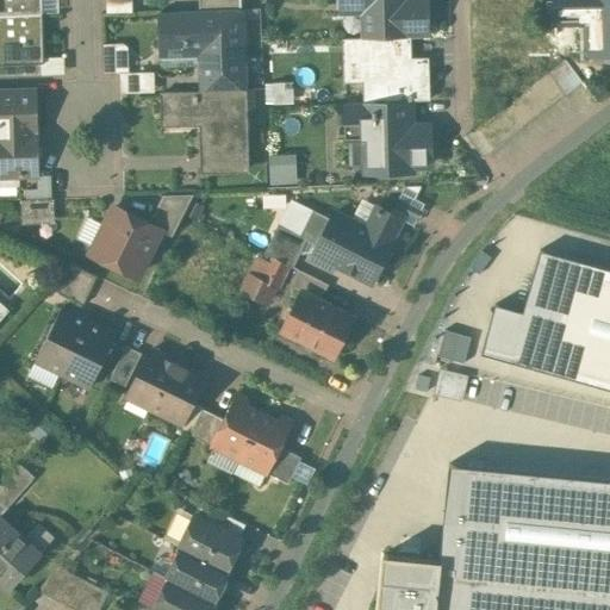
[(0,0),(0,14),(38,13),(38,0),(0,0)]
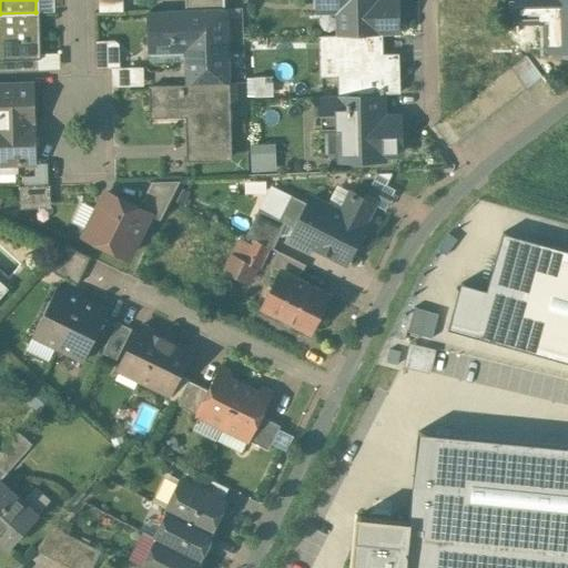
[(223,9),(222,0),(185,0),(186,10),(223,9)]
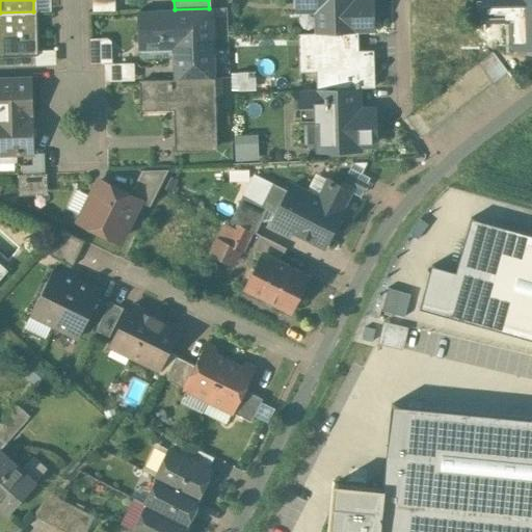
[(298,0),(298,6),(319,6),(320,32),(355,32),(370,31),(369,0),(298,0)]
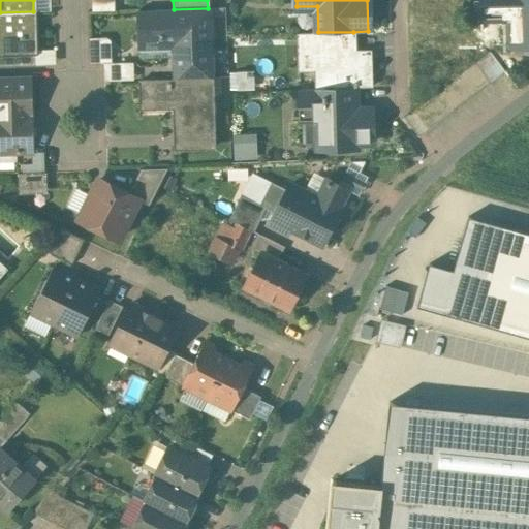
[(528,0),(478,0),(479,11),(509,10),(510,48),(528,47),(528,0)]
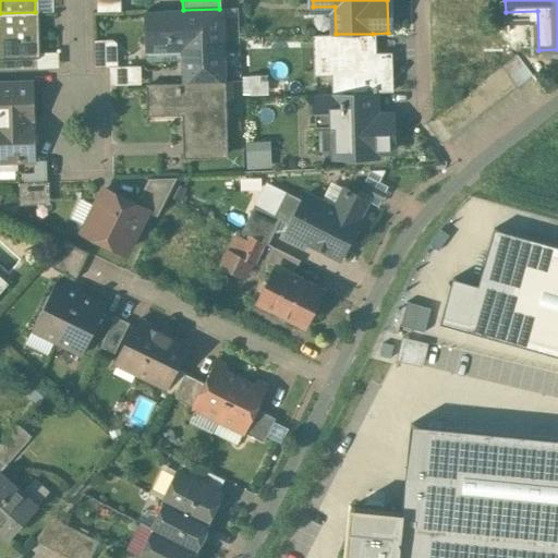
[(219,9),(183,10),(146,11),(147,44),(183,43),(184,70),(221,69),(222,69),(220,9),(219,9)]
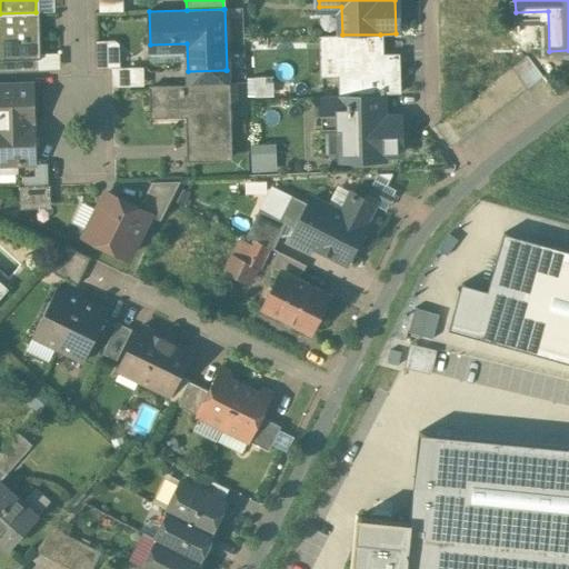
[(36,12),(0,13),(0,57),(37,56),(38,56),(36,12)]
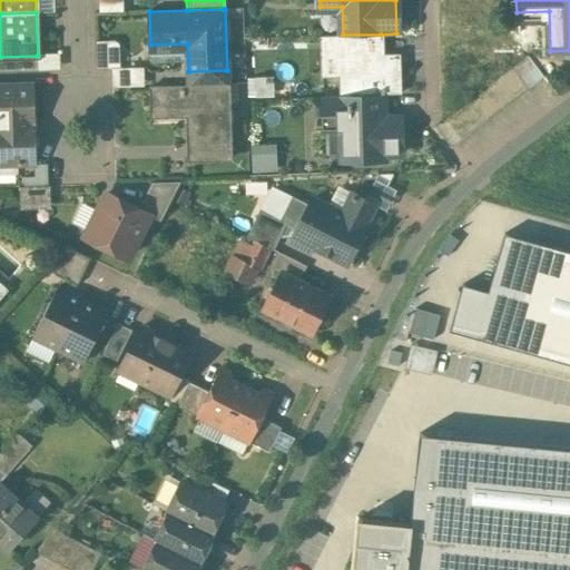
[(343,35),(321,36),(323,96),(382,94),(399,94),(397,58),(382,58),(381,35),(343,35)]
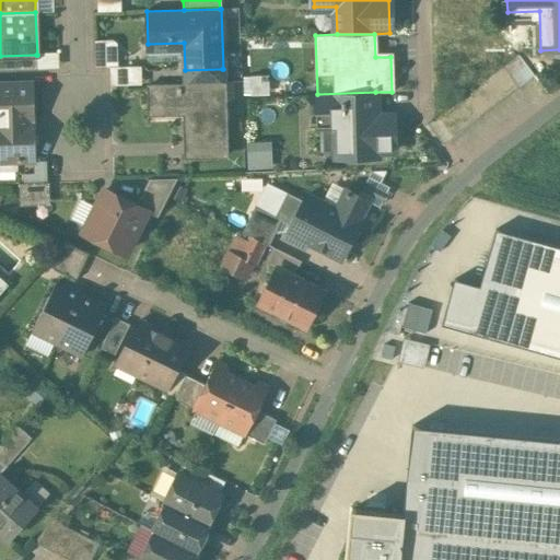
[(98,38),(98,63),(114,63),(114,83),(147,83),(147,63),(121,63),(121,38),(98,38)]
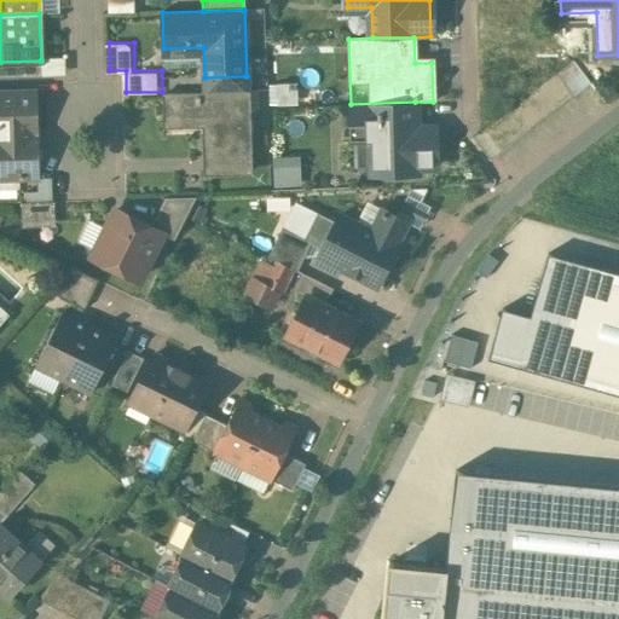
[(40,61),(0,62),(0,76),(41,75),(40,61)]
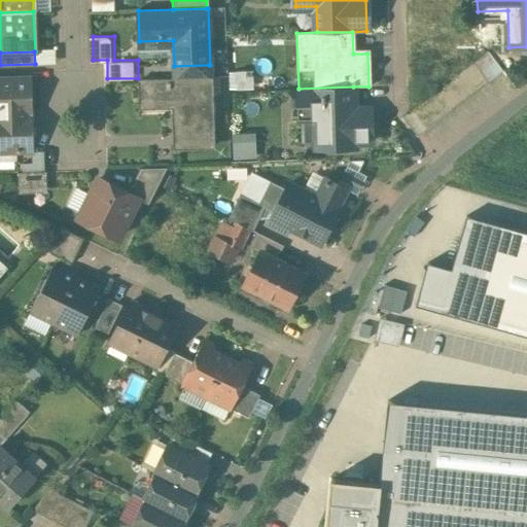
[(502,71),(487,51),(475,62),(489,81),(502,71)]
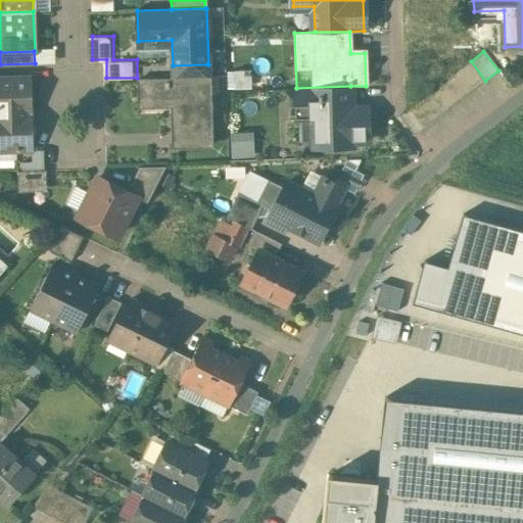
[(471,61),(458,70),(472,90),(485,81),(471,61)]
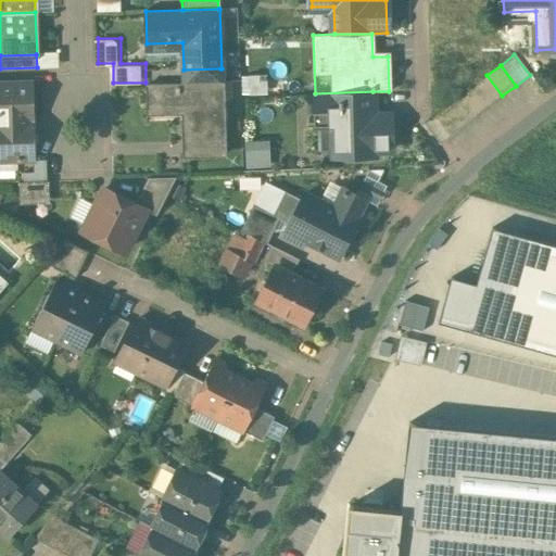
[(220,68),(185,70),(185,83),(220,81),(220,68)]
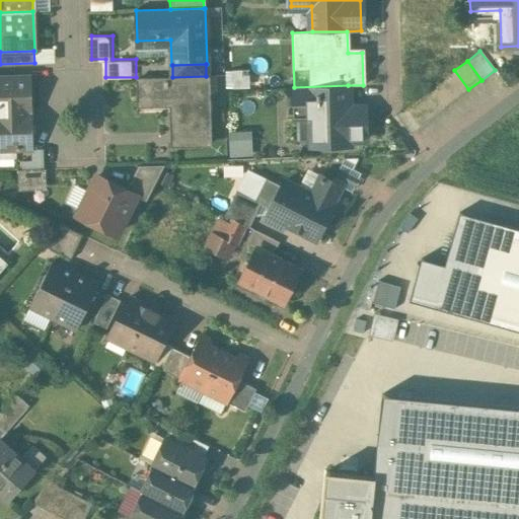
[(232,86),(253,85),(252,68),(231,69),(232,86)]
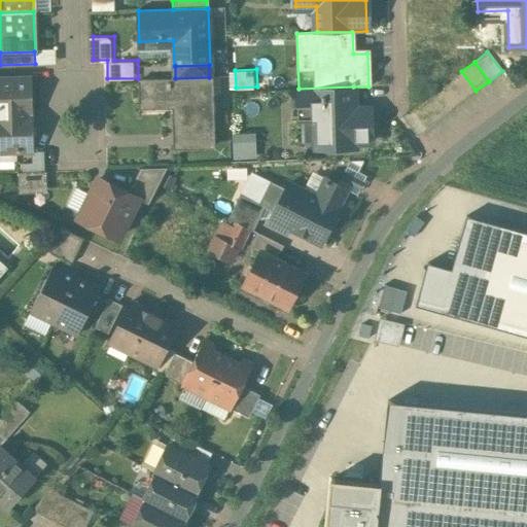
[(29,76),(0,77),(0,151),(32,150),(29,76)]
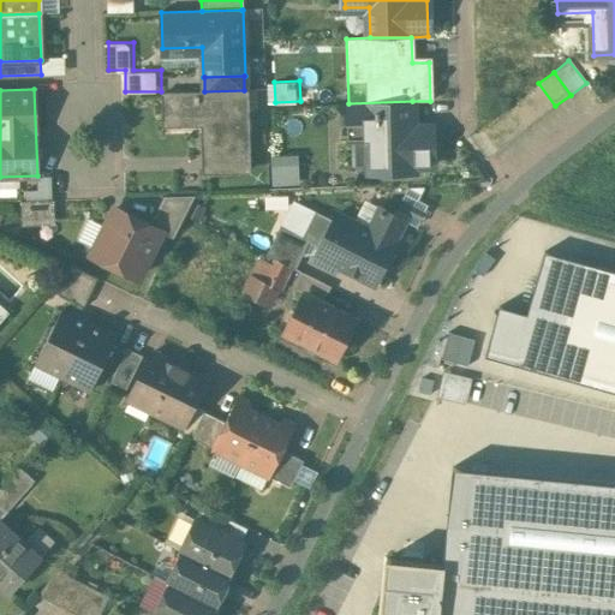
[(204,91),(163,93),(165,127),(203,126),(204,156),(246,155),(245,90),(244,90),(204,91)]
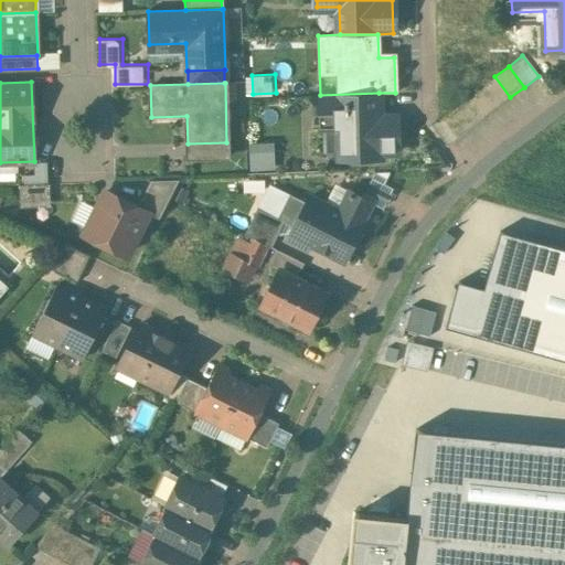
[(379,93),(320,95),(321,125),(322,125),(342,124),(343,151),(343,153),(397,151),(396,116),(380,117),(379,93)]
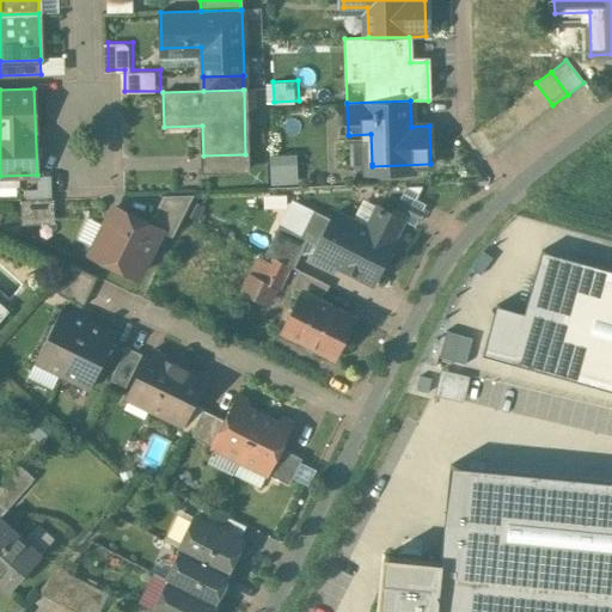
[(491,152),(475,129),(466,135),(484,158),(491,152)]
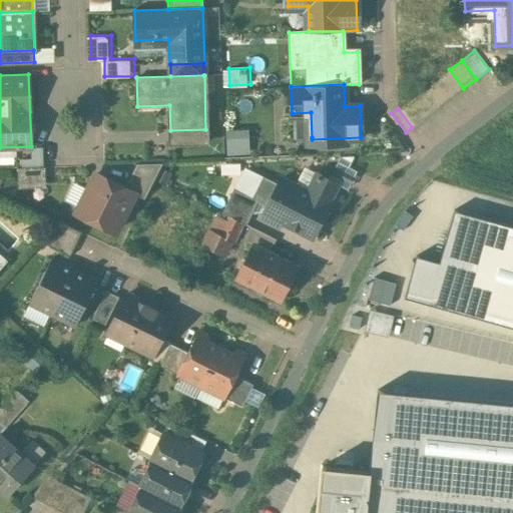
[(311,112),(293,113),(294,138),(312,137),(311,112)]
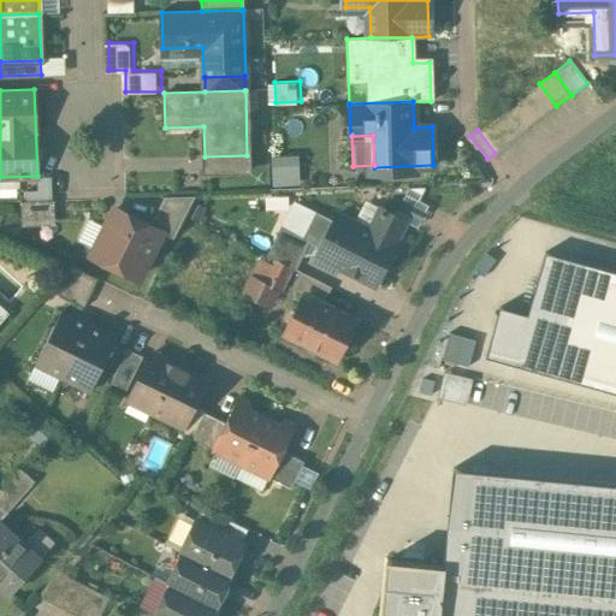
[(277,184),(304,182),(303,153),(276,154),(277,184)]
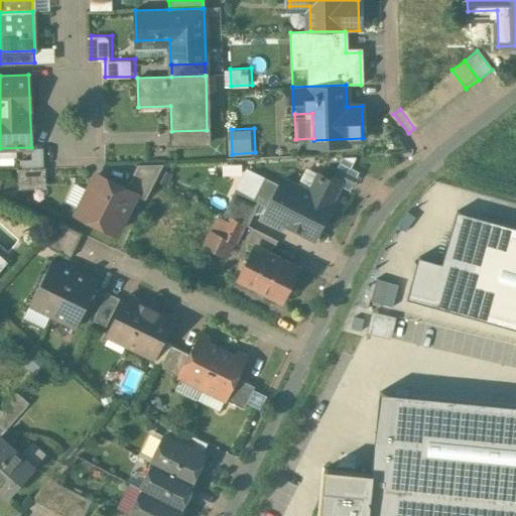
[(207,130),(171,131),(171,144),(208,143),(207,130)]
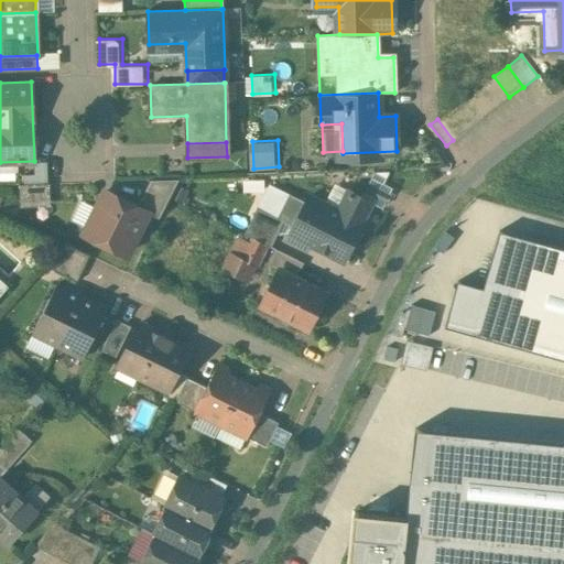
[(179,179),(150,180),(137,206),(148,210),(147,213),(158,218),(179,179)]
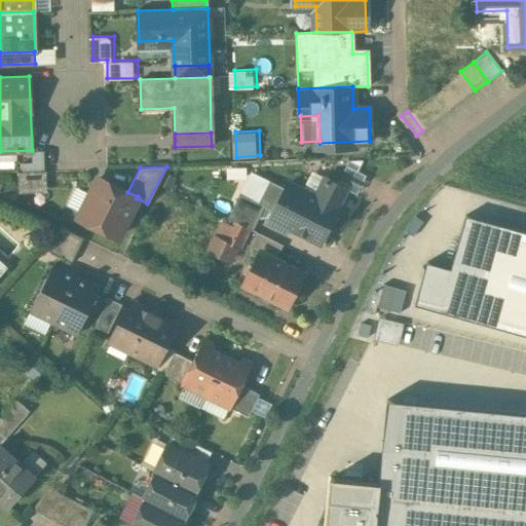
[(127,192),(99,178),(78,218),(80,219),(83,212),(100,220),(96,227),(117,237),(137,198),(138,196),(127,192)]
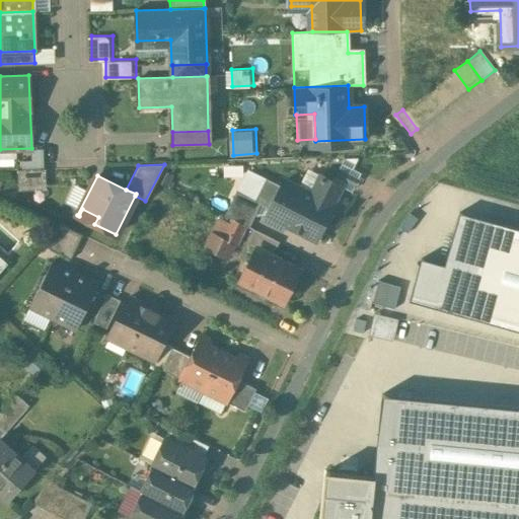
[(341,187),(320,176),(310,196),(330,206),(341,187)]
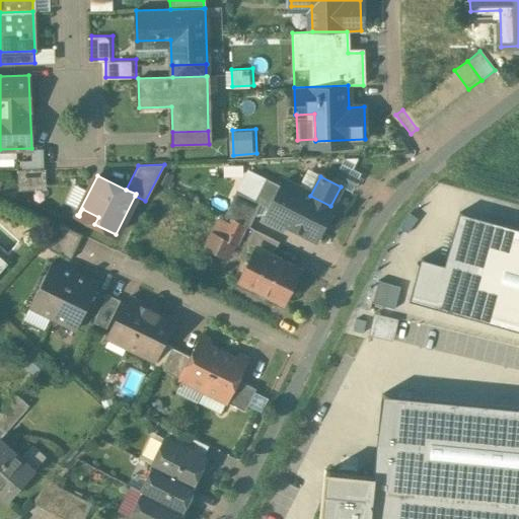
[(282,187),(266,178),(255,201),(261,204),(261,205),(270,210),(282,187)]
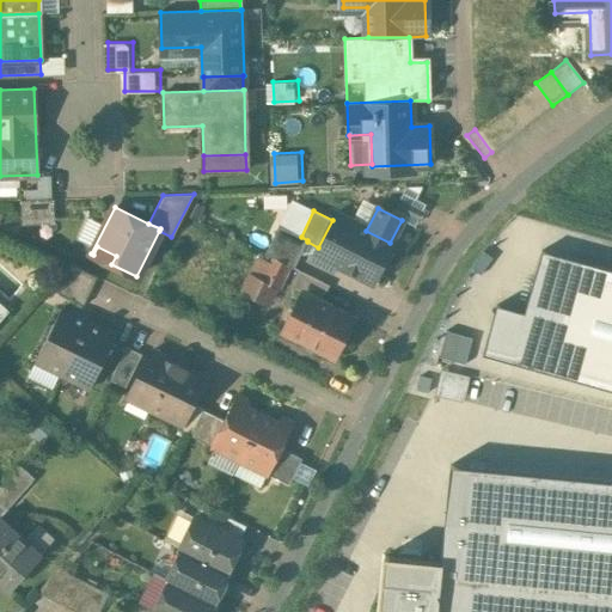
[(366,231),(335,215),(332,220),(318,248),(316,252),(373,282),(391,244),(390,243),(366,231)]
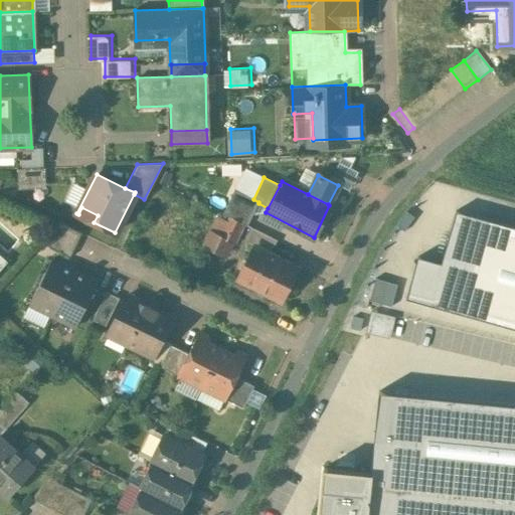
[(253,199),(234,190),(222,214),(229,217),(229,216),(244,224),(247,225),(259,203),(259,202),(253,199)]
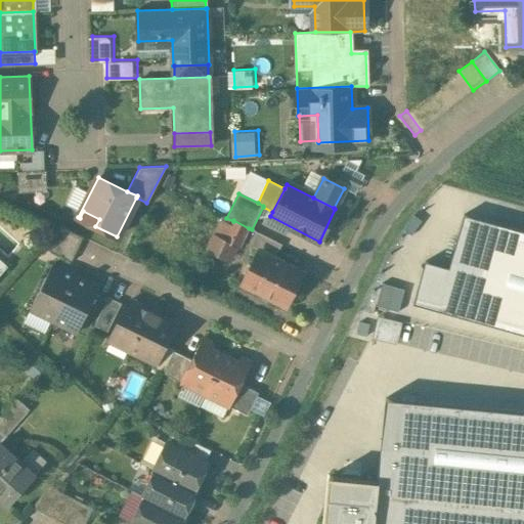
[(411,235),(422,221),(415,215),(403,229),(411,235)]
